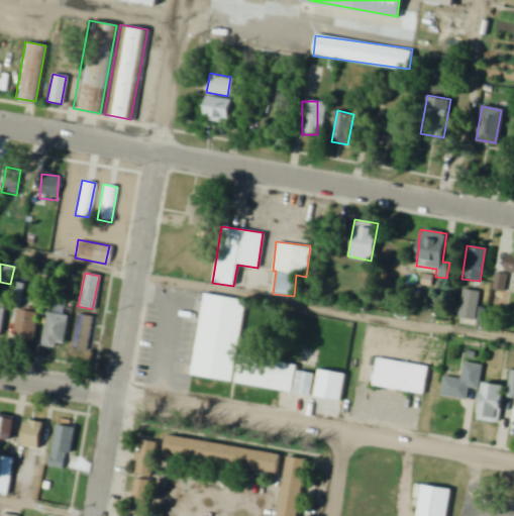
[(494,273),(491,289),(501,291),(504,275),(494,273)]
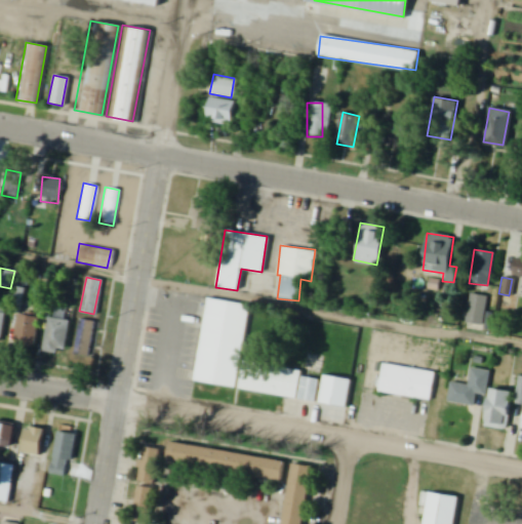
[(428,278),(426,288),(435,290),(437,280),(428,278)]
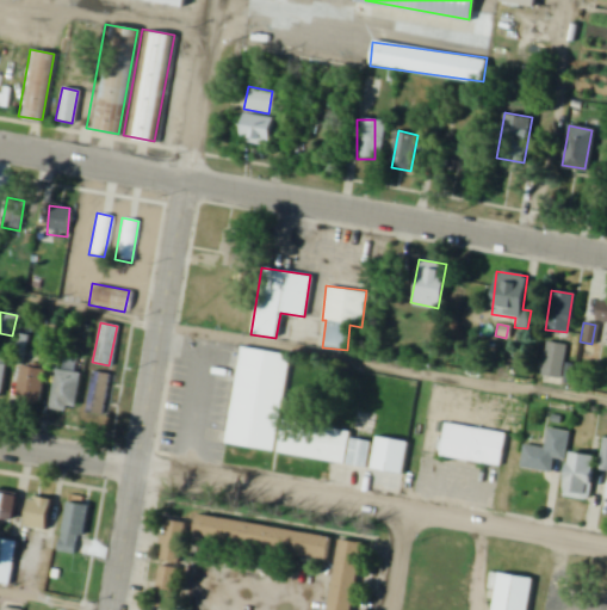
[(545,342),(540,373),(557,376),(563,345),(545,342)]
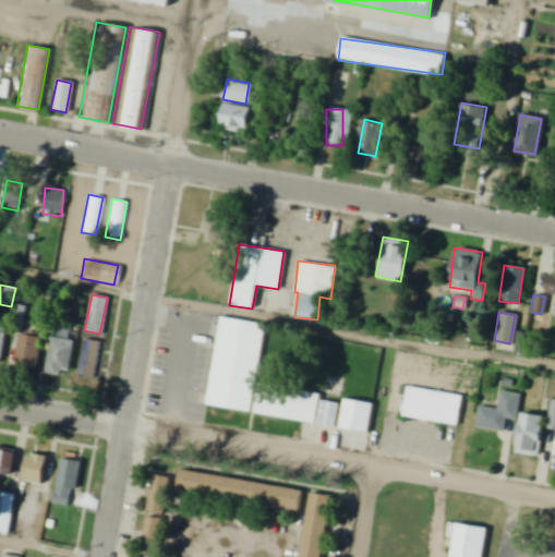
[(205,406),(250,412),(263,323),(218,316),(205,406)]
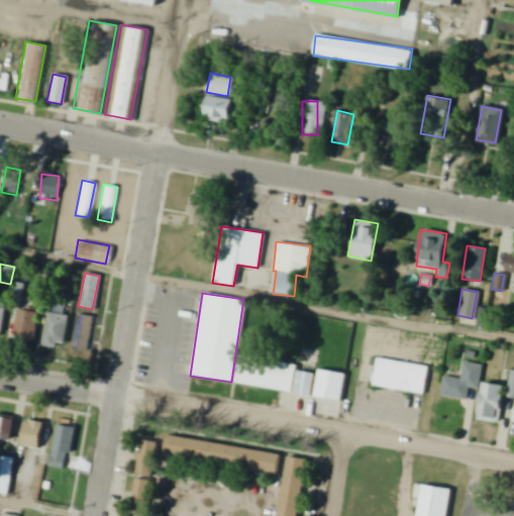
[(14,339),(34,339),(34,310),(14,310),(14,339)]
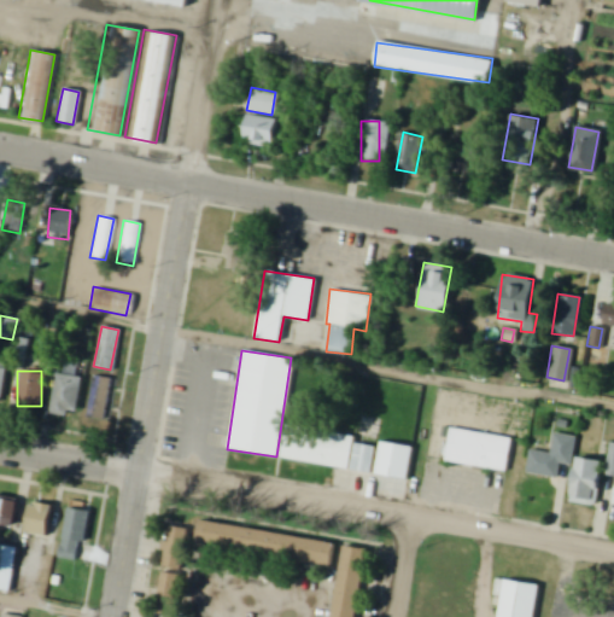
[(81,378),(56,373),(50,413),(75,418),(81,378)]
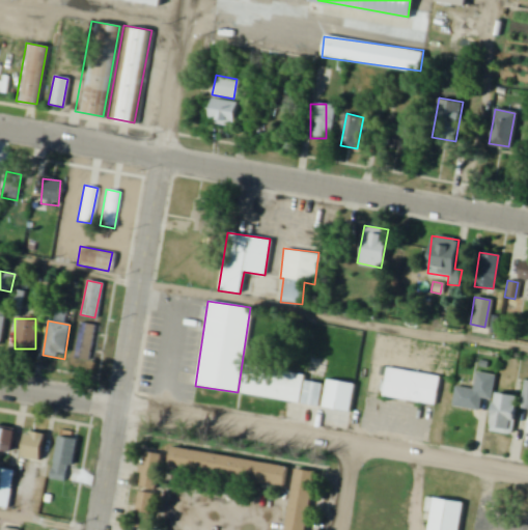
[(88,362),(95,326),(80,323),(73,358),(88,362)]
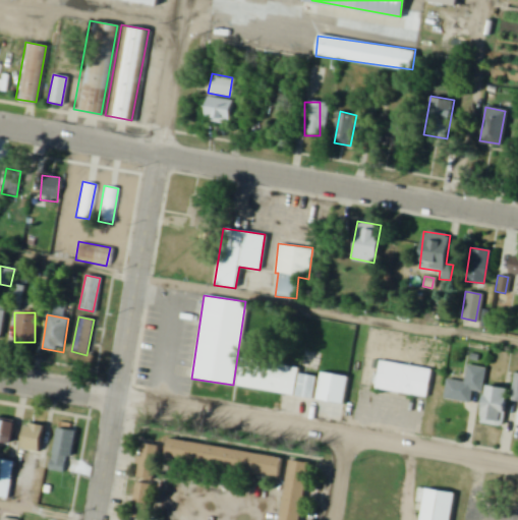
[(379,360),(373,389),(424,398),(430,369),(379,360)]
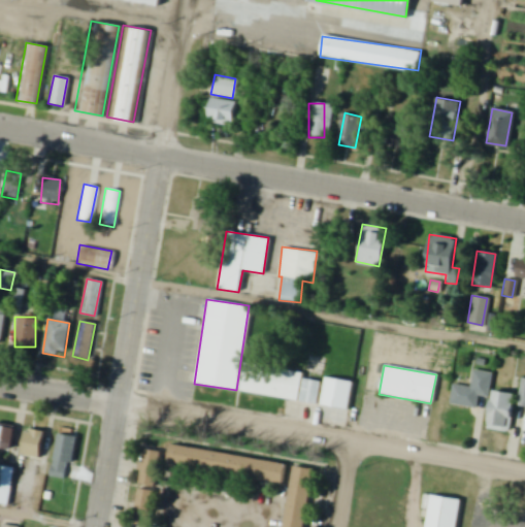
[(449,404),(476,409),(479,395),(487,397),(492,373),(472,369),(469,387),(453,384),(449,404)]
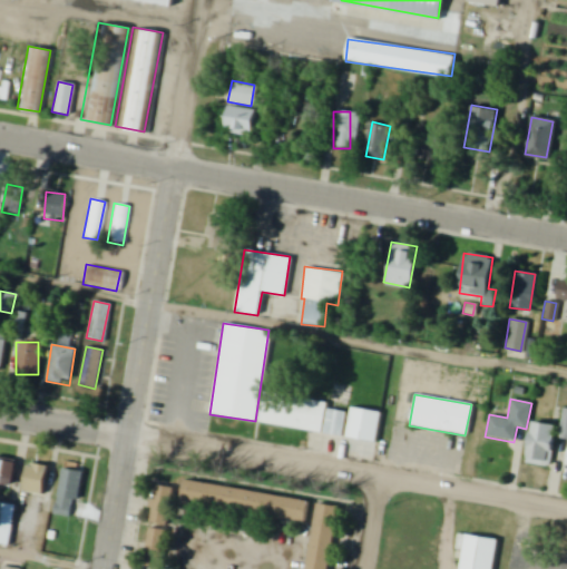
[(350,406),(345,437),(373,441),(379,412),(350,406)]
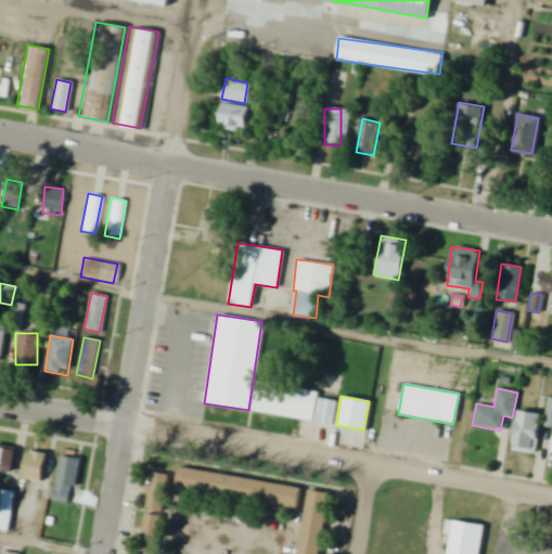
[(319,398),(315,422),(331,424),(335,401),(319,398)]
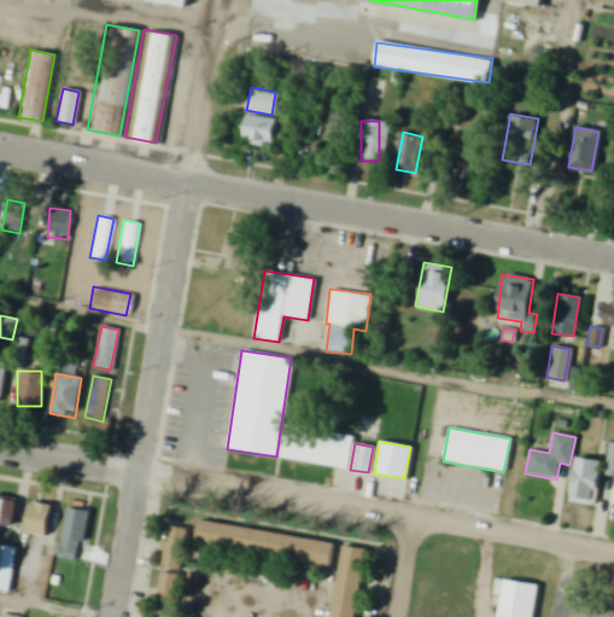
[(613,444),(608,444),(602,476),(613,477),(613,444)]
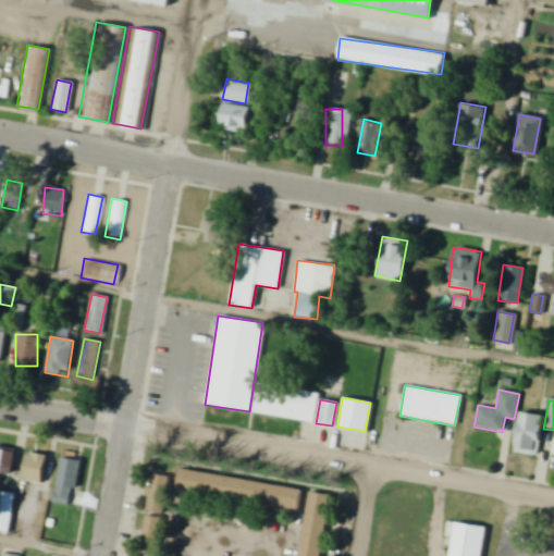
[(519,412),(513,454),(537,457),(542,416),(519,412)]
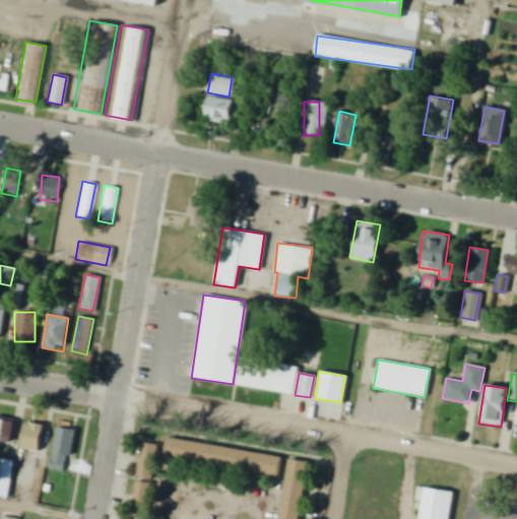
[(0,441),(10,443),(12,420),(0,418),(0,441)]
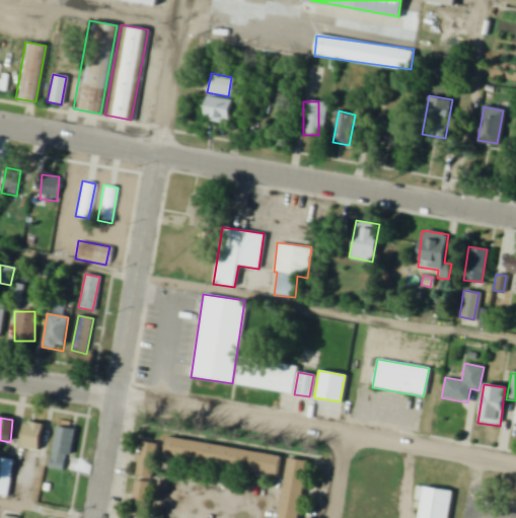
[(44,425),(26,422),(20,448),(38,452),(44,425)]
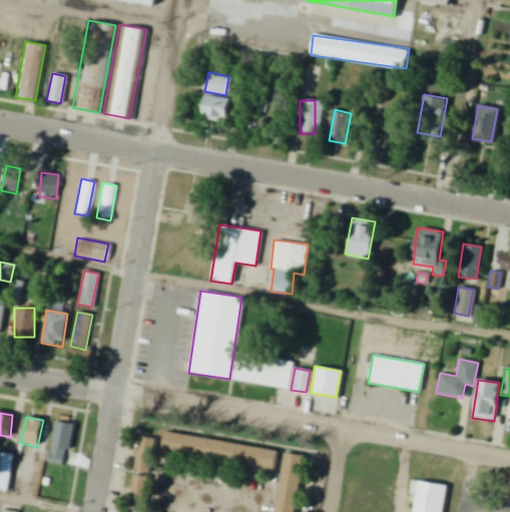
[(54,421),(48,463),(66,465),(72,424),(54,421)]
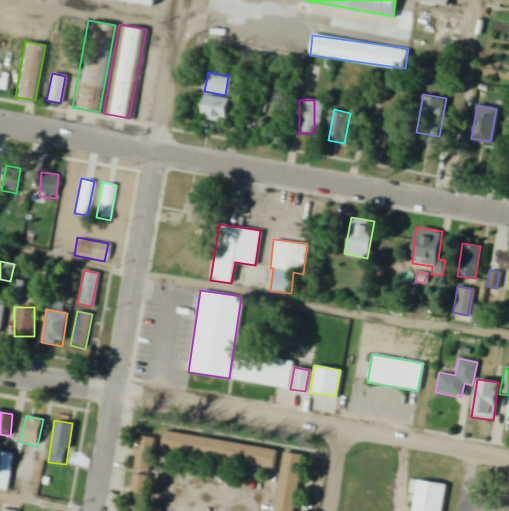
[(162,452),(274,468),(276,448),(164,433),(162,452)]
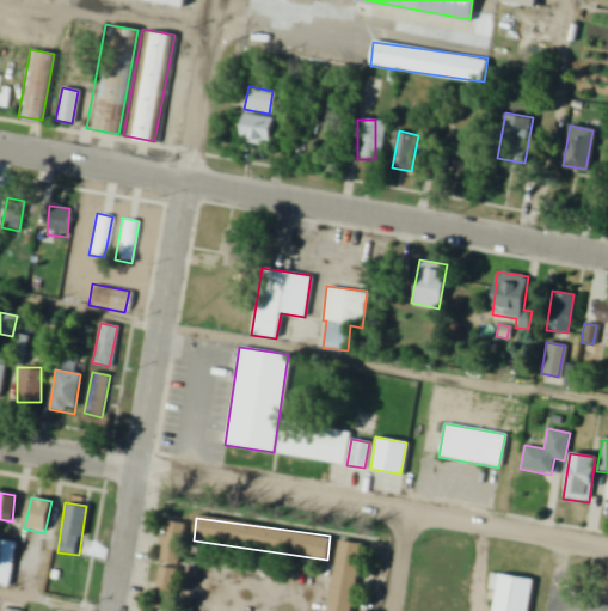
[(185,560),(178,521),(159,525),(165,563),(185,560)]
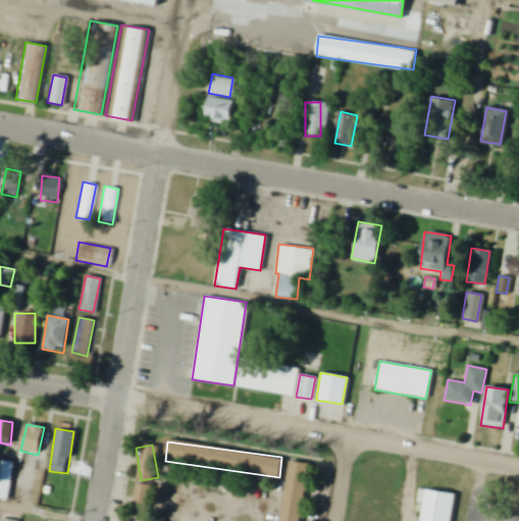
[(289,460),(277,520),(297,520),(308,463),(289,460)]
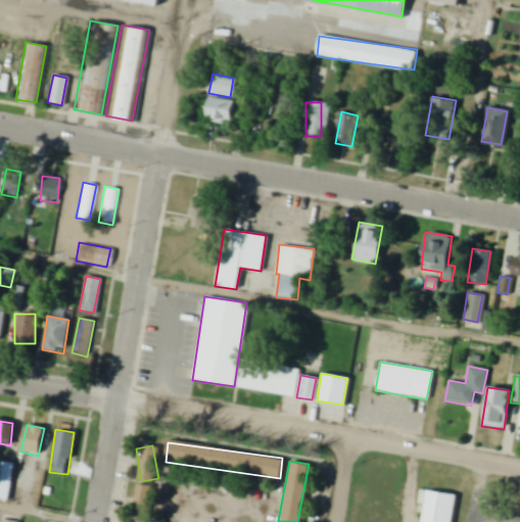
[(13,464),(0,462),(0,500),(7,501),(13,464)]
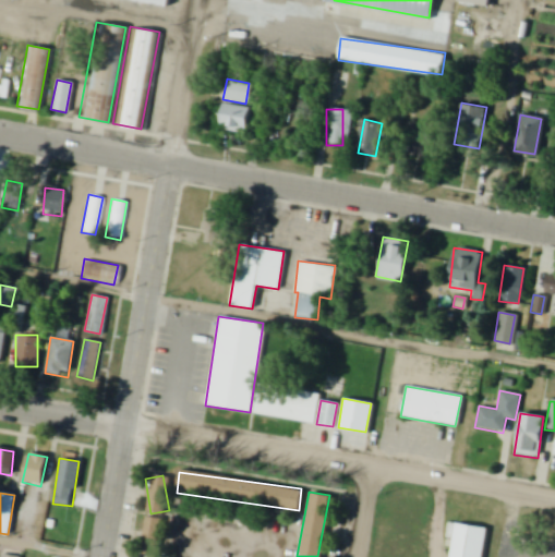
[(156,544),(160,518),(145,516),(141,542),(156,544)]
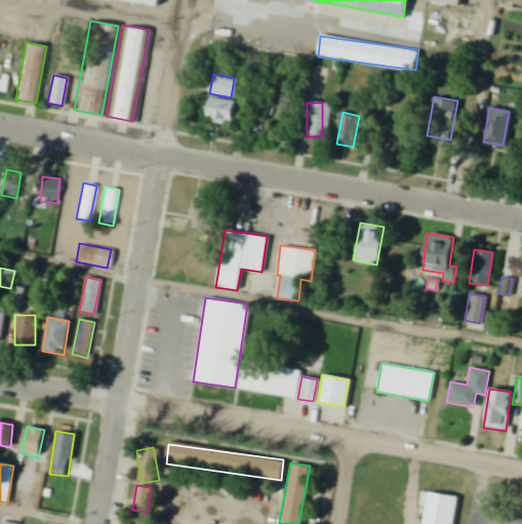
[(453,523),(457,496),(427,492),(423,523),(453,523)]
